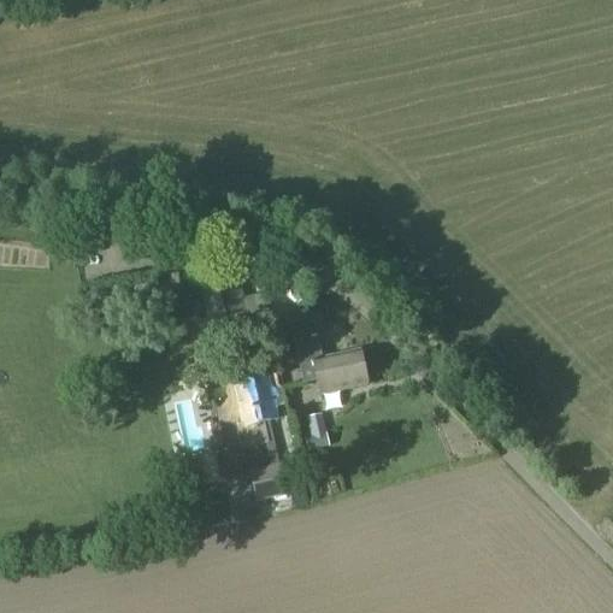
[(213,330),(252,322),(246,293),(206,301),(213,330)]
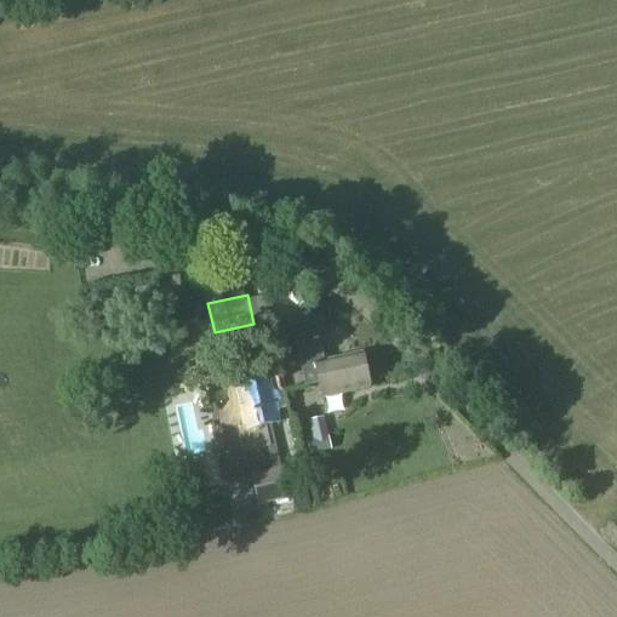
[(318,320),(296,324),(309,382),(321,380),(325,395),(372,384),(365,350),(326,359),(318,320)]
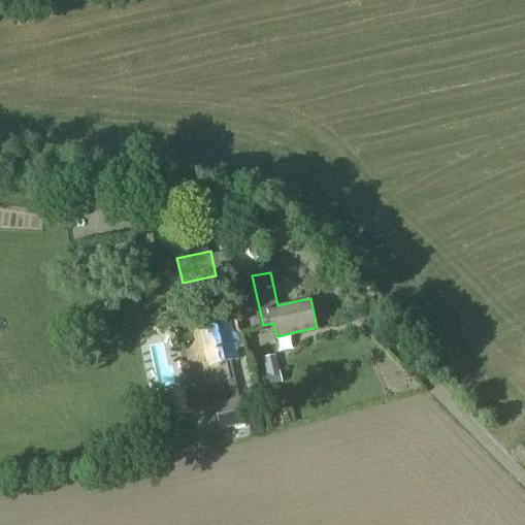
[(238,313),(248,313),(245,276),(236,276),(238,313)]
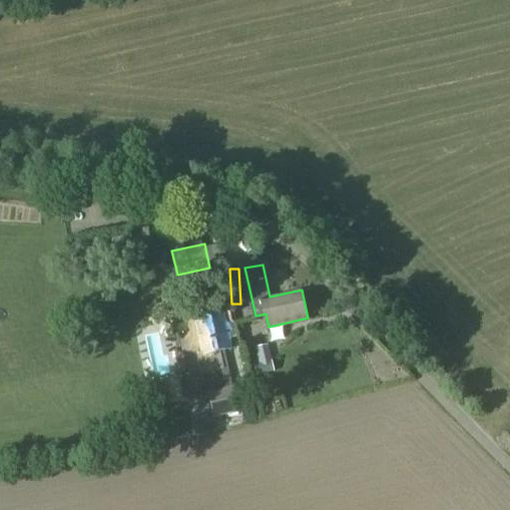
[(225,309),(197,315),(204,351),(197,352),(202,373),(223,369),(219,350),(234,347),(231,336),(239,334),(236,321),(228,323),(225,309)]
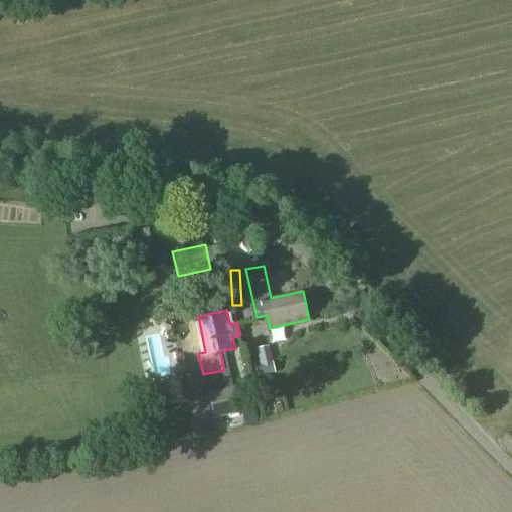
[(140,329),(139,372),(173,373),(174,330),(140,329)]
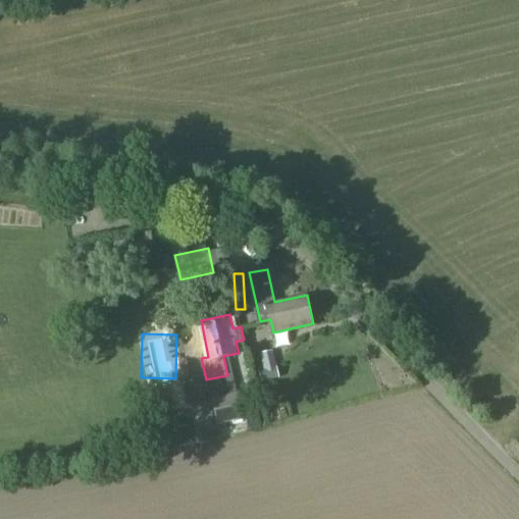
[(262,380),(280,376),(277,364),(261,368),(262,380)]
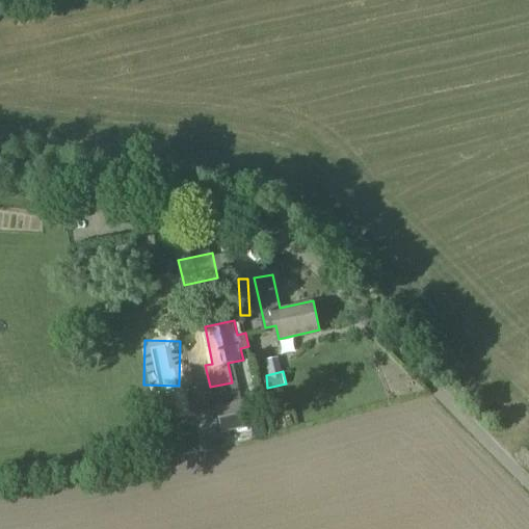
[(222,433),(254,424),(245,399),(215,408),(222,433)]
